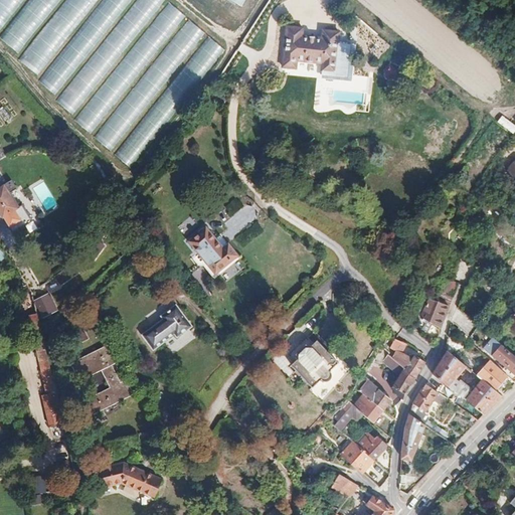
[(0,41),(20,58),(64,0),(26,0),(1,34),(0,34),(0,41)]
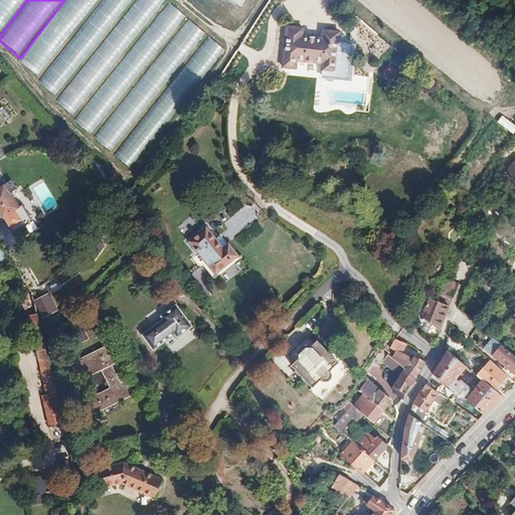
[(0,0),(0,33),(1,34),(26,0),(0,0)]
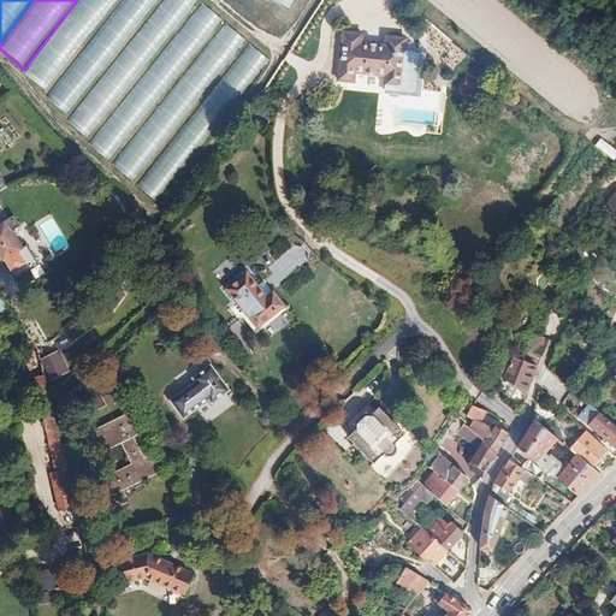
[(47,92),(120,0),(77,0),(24,70),(47,92)]
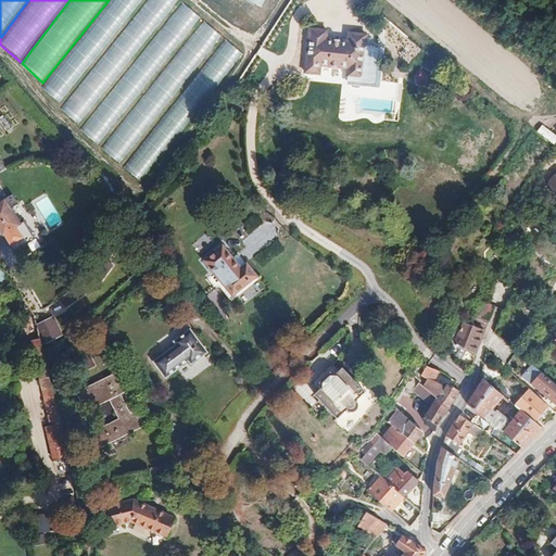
[(61,105),(147,0),(109,0),(42,83),(38,87),(61,105)]
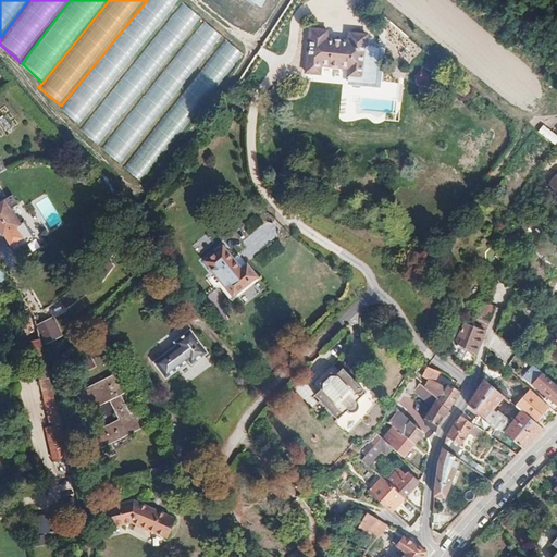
[(78,128),(180,5),(173,0),(147,0),(61,106),(57,110),(78,128)]
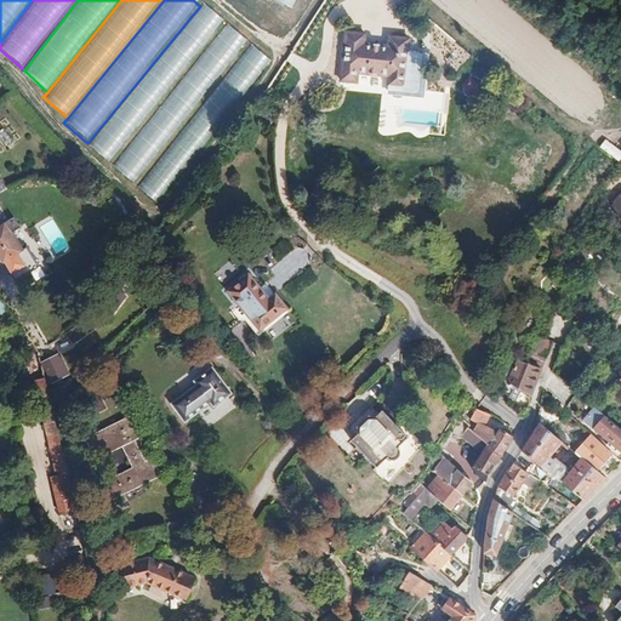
[(112,165),(226,27),(200,6),(87,143),(112,165)]
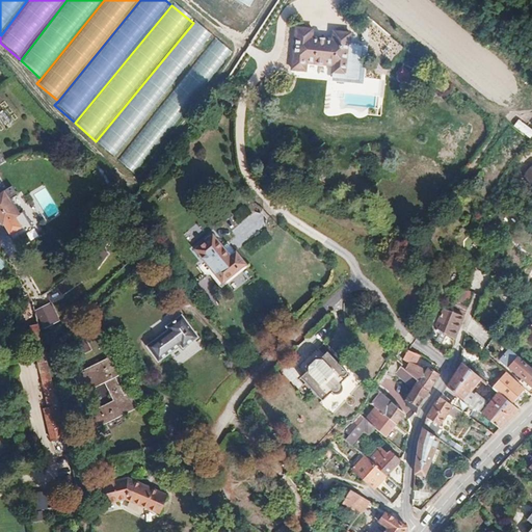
[(115,159),(214,40),(193,23),(96,141),(115,159)]
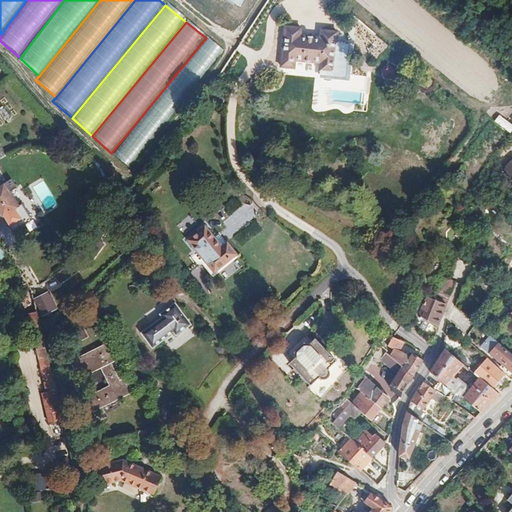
[(318,35),(301,33),(301,27),(285,26),(282,66),(294,67),(295,59),(320,61),(319,68),(333,70),(336,29),(319,28),(318,35)]
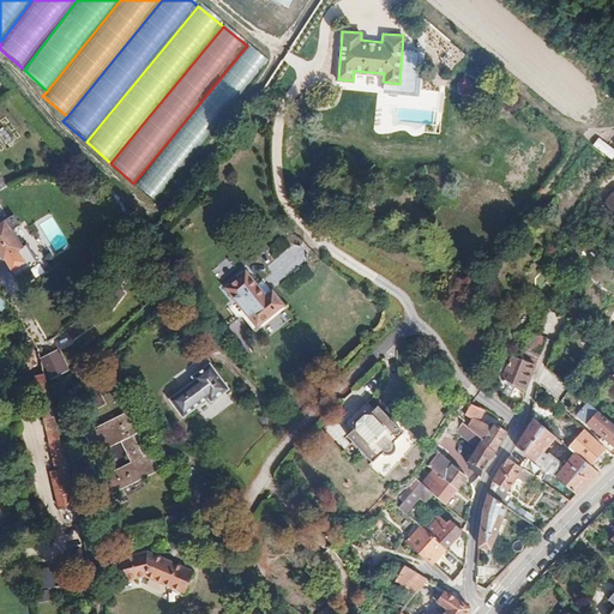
[(151,200),(265,61),(247,46),(133,184),(151,200)]
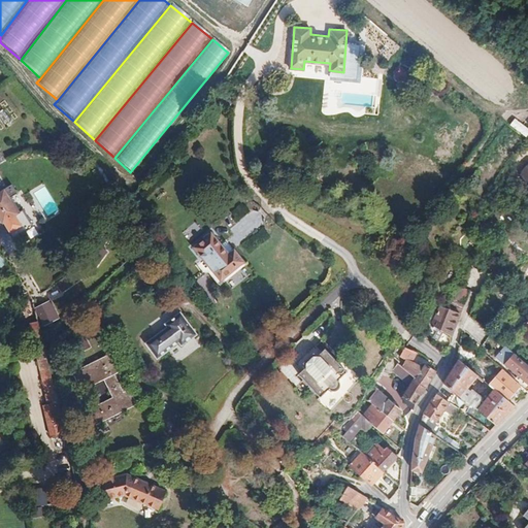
[(510,119),(505,127),(522,136),(527,129),(510,119)]
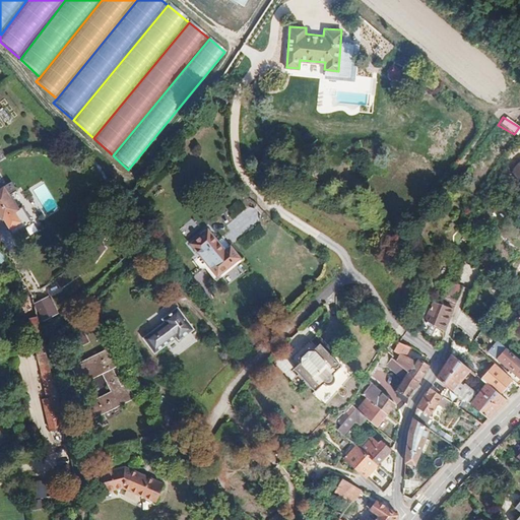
[(230,247),(224,251),(207,229),(192,240),(218,274),(239,259),(230,247)]
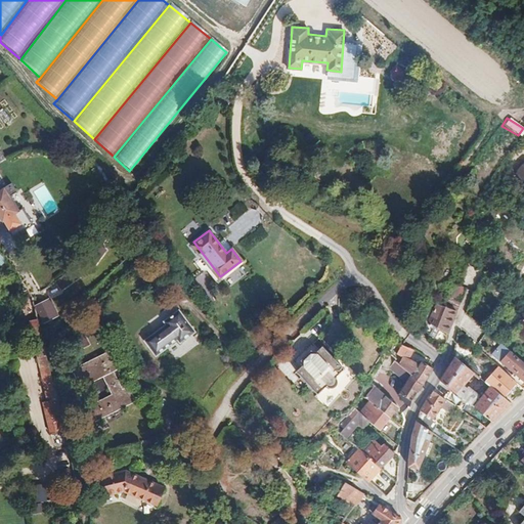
[(0,268),(8,260),(0,252),(0,268)]
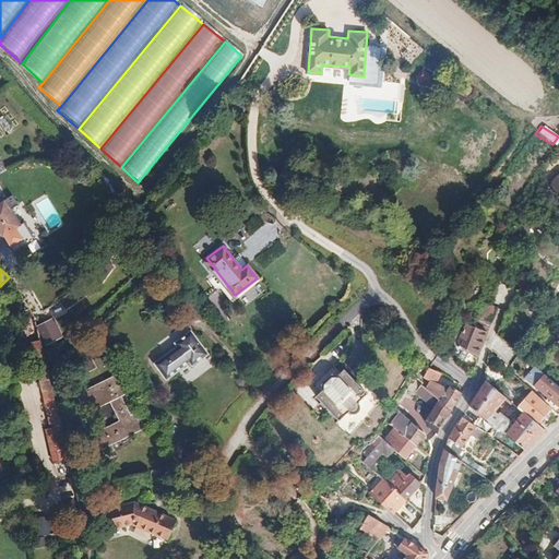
[(56,312),(64,307),(61,300),(52,307),(56,312)]
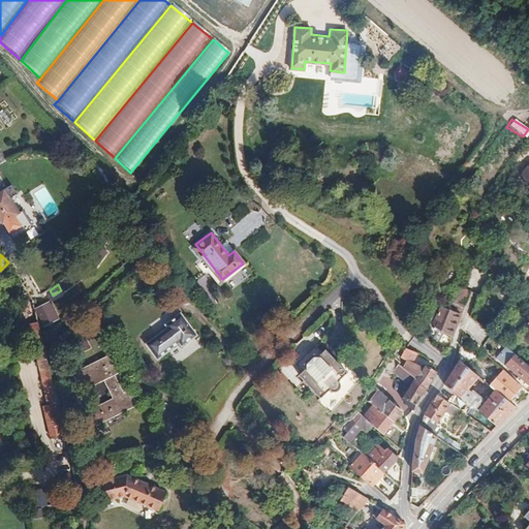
[(468,292),(452,285),(446,299),(462,305),(465,299),(468,292)]
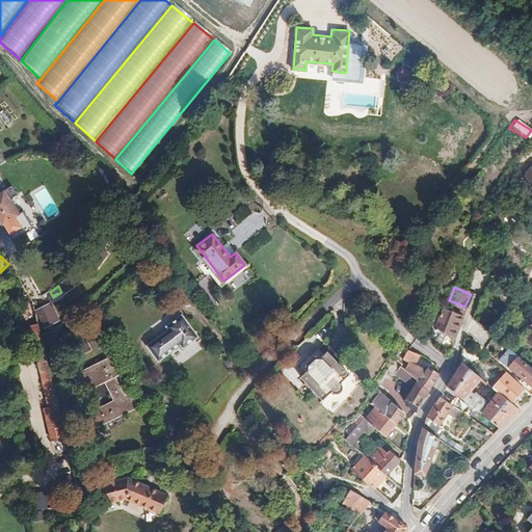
[(449,300),(445,308),(461,315),(464,307),(449,300)]
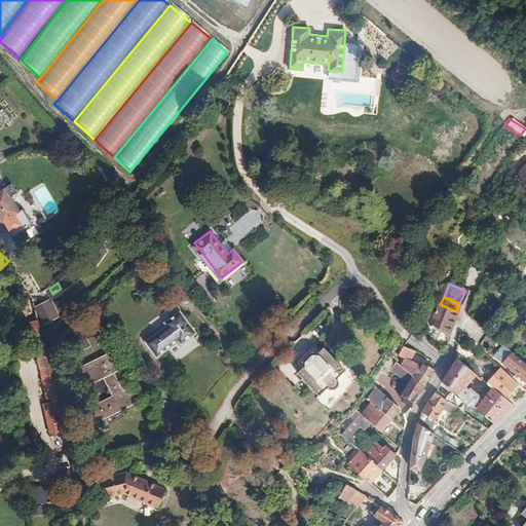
[(48,300),(37,306),(45,323),(57,315),(48,300)]
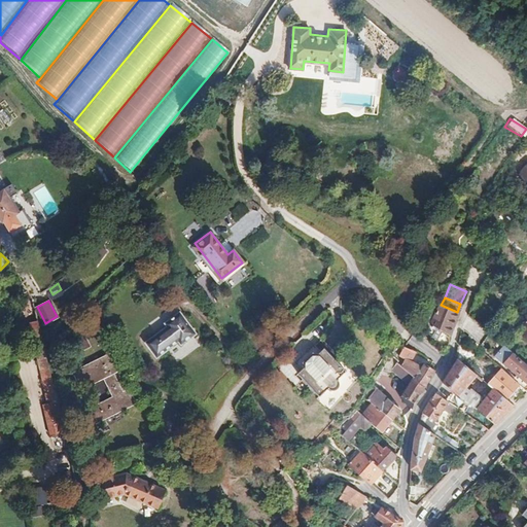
[(441,305),(431,328),(448,334),(457,312),(441,305)]
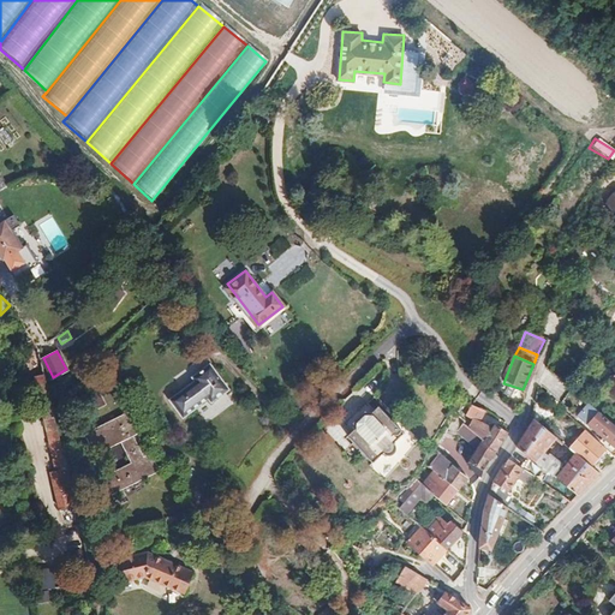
[(195,376),(197,380),(172,398),(185,416),(210,398),(213,401),(230,389),(212,364),(195,376)]
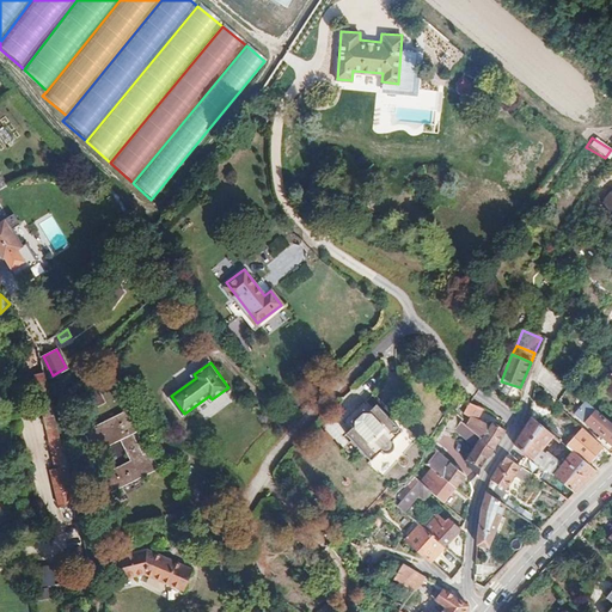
[(551,399),(563,385),(540,366),(536,379),(533,384),(551,399)]
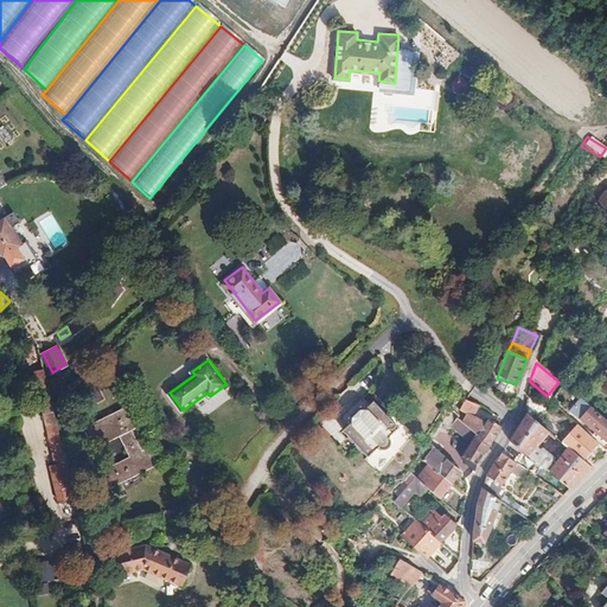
[(23,364),(12,366),(34,458),(30,459),(38,496),(53,491),(23,364)]
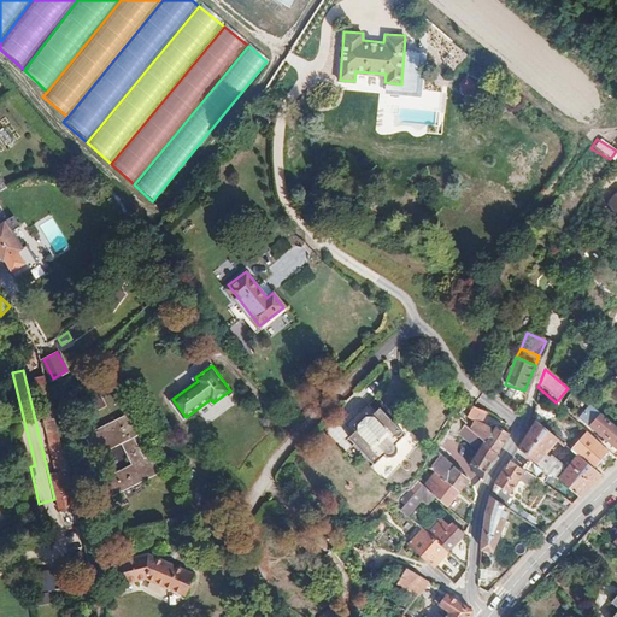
[(524,399),(524,391),(505,385),(500,395),(522,405),(524,399)]
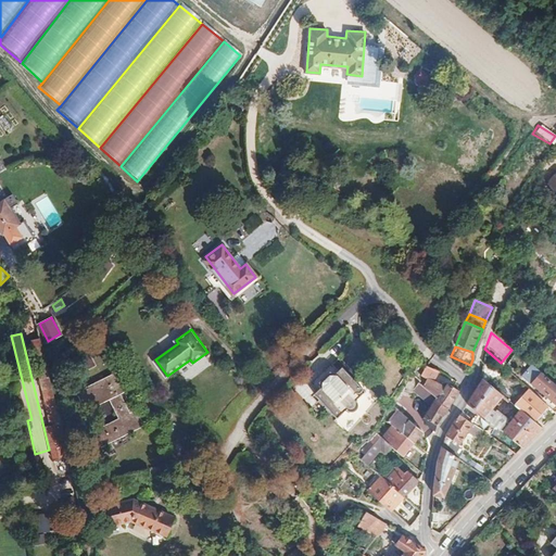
[(529,364),(512,350),(501,363),(517,378),(529,364)]
